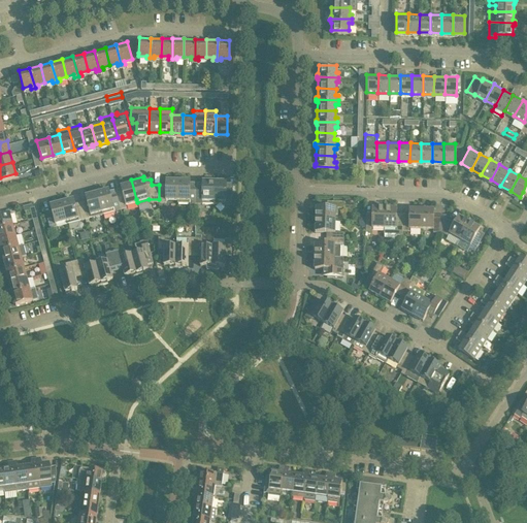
[(165,185),(159,185),(159,199),(165,199),(165,197),(176,197),(177,177),(165,176),(165,185)]
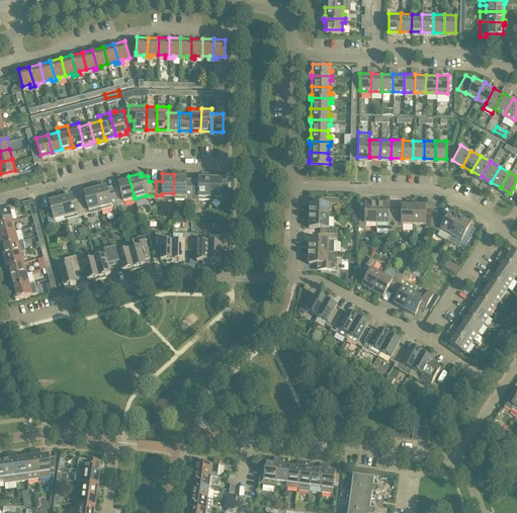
[(173,193),(173,195),(191,196),(191,176),(185,176),(185,174),(174,174),(173,193)]
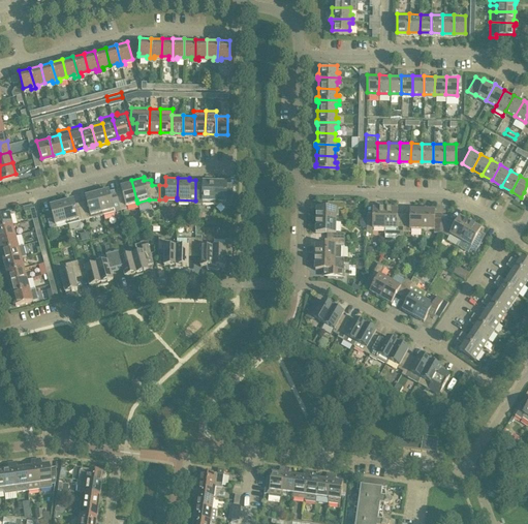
[(195,180),(195,201),(214,201),(214,198),(214,179),(202,178),(202,180),(195,180)]
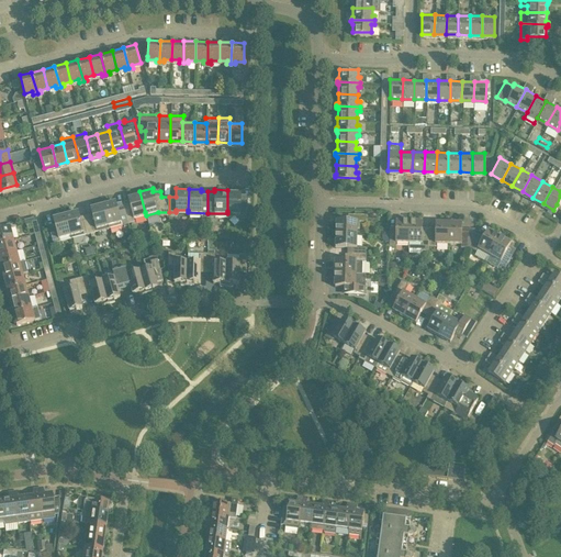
[(227,190),(227,211),(239,211),(239,214),(246,214),(247,192),(240,192),(240,190),(227,190)]
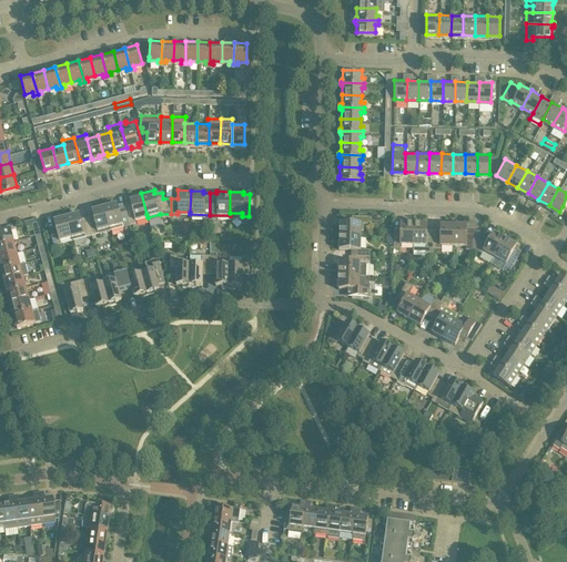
[(131,205),(125,206),(129,222),(135,220),(134,217),(147,214),(141,193),(129,196),(131,205)]
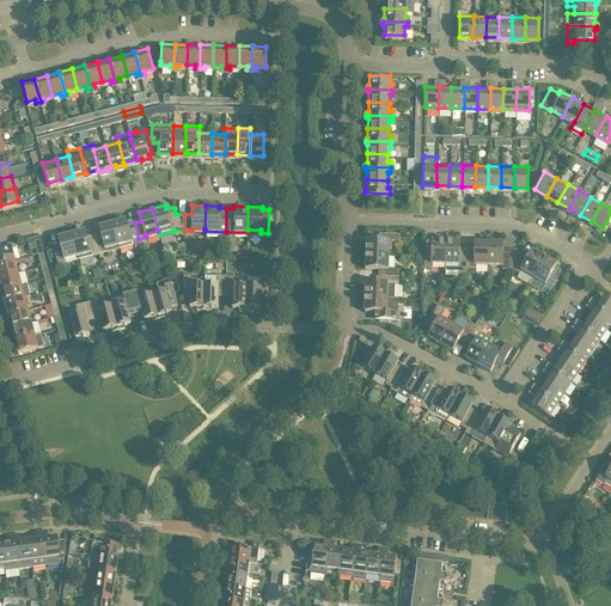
[(124,215),(111,219),(118,244),(139,239),(135,222),(134,224),(133,216),(126,219),(124,215)]
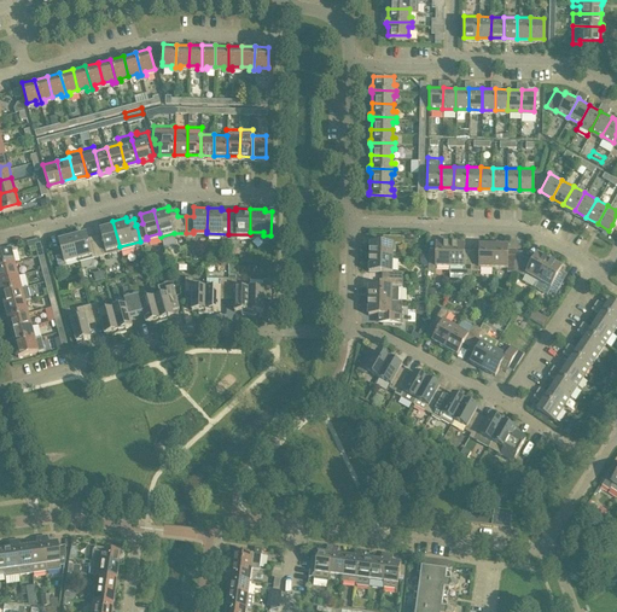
[(102,234),(94,237),(99,252),(120,246),(112,221),(99,225),(102,234)]
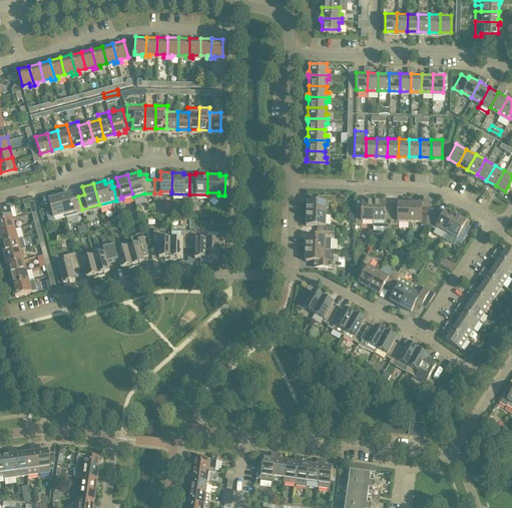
[(70,190),(59,193),(64,211),(63,211),(64,214),(82,209),(78,196),(72,197),(70,190)]
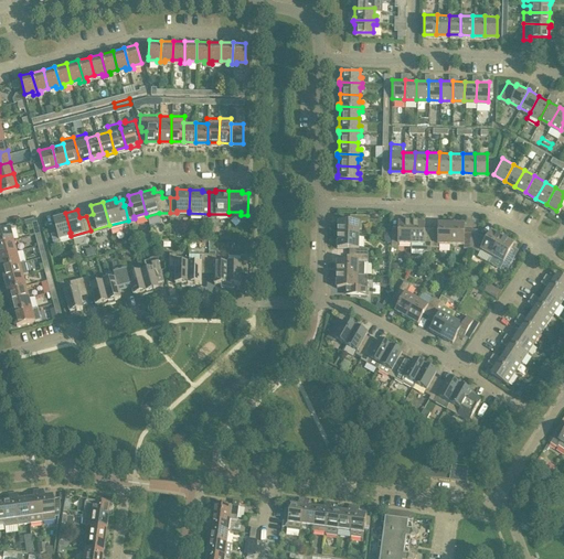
[(337,218),(337,230),(358,232),(358,218),(368,219),(368,212),(352,212),(352,218),(337,218)]
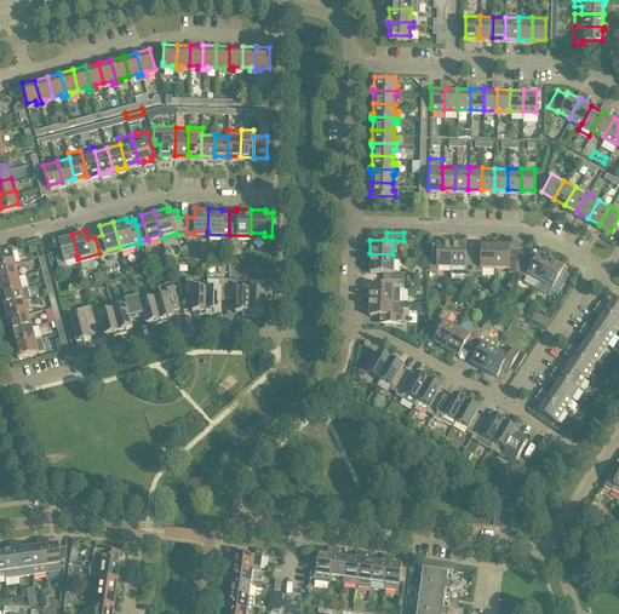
[(78,256),(72,234),(58,237),(61,246),(53,248),(57,264),(66,262),(64,259),(76,256),(78,256)]
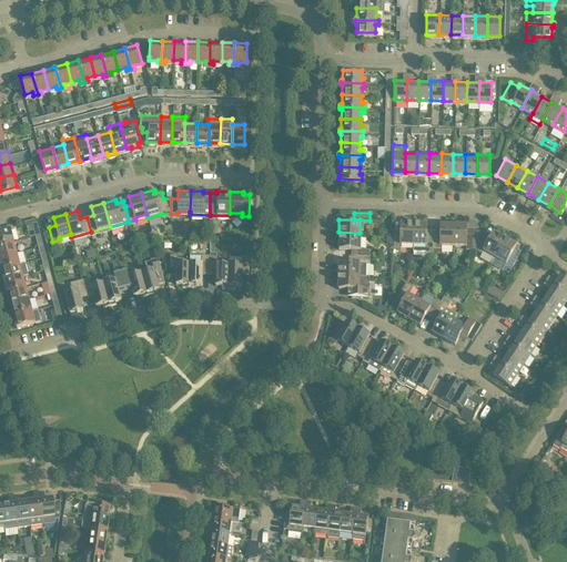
[(413,242),(413,221),(400,220),(400,228),(393,228),(392,244),(400,244),(400,241),(413,242)]
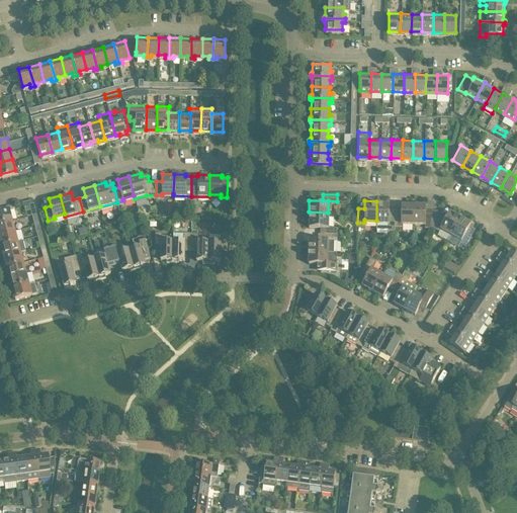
[(376,201),(376,221),(376,227),(388,227),(388,228),(395,228),(395,224),(394,224),(395,209),(389,209),(389,201),(376,201)]
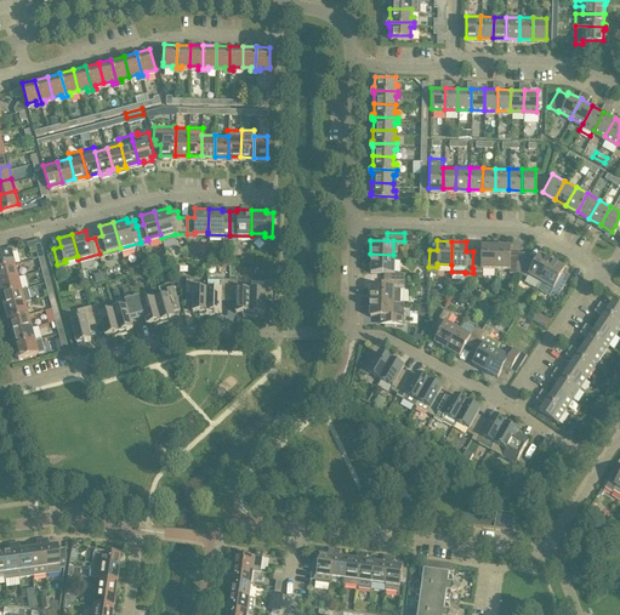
[(481,251),(473,251),(472,268),(473,268),(481,268),(481,265),(495,266),(495,243),(481,241),(481,251)]
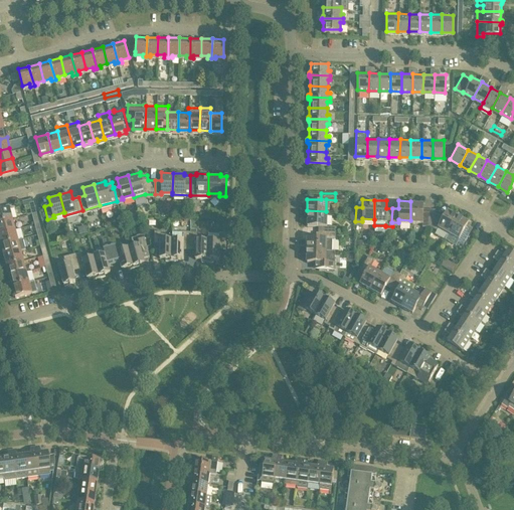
[(422,201),(410,201),(410,220),(421,220),(421,223),(430,223),(434,209),(433,209),(422,209),(422,201)]
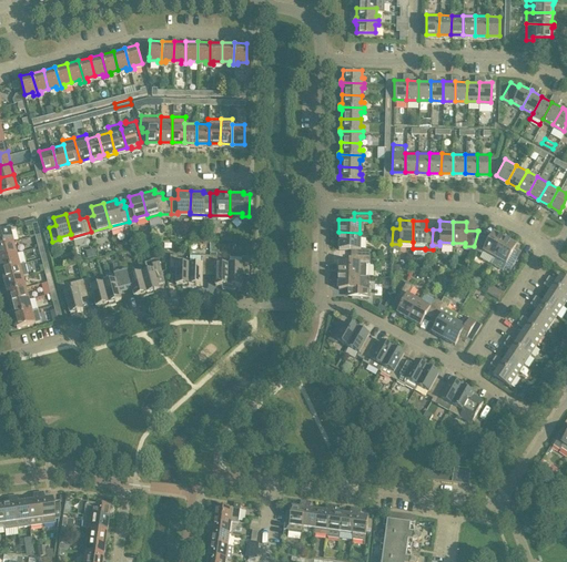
[(0,241),(12,237),(9,225),(0,227),(0,241)]
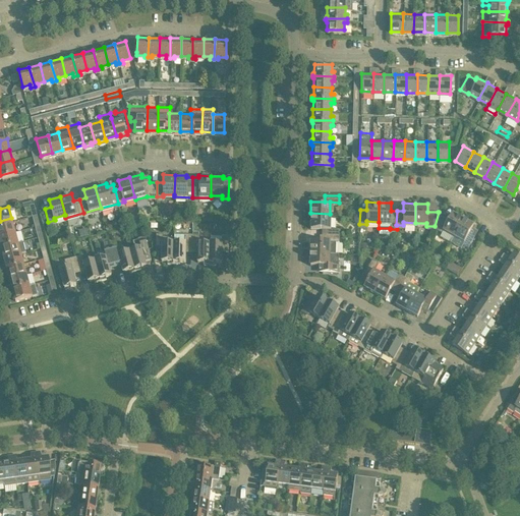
[(448,217),(439,212),(435,226),(441,230),(443,227),(453,233),(462,216),(452,210),(448,217)]
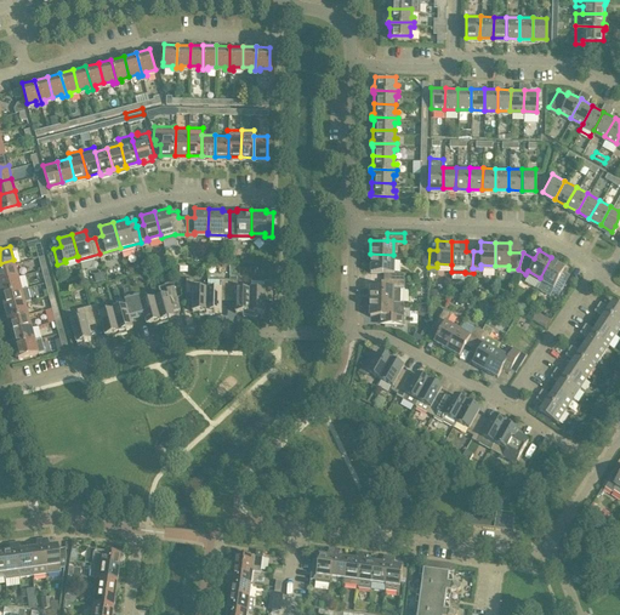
[(393,255),(370,254),(370,269),(387,269),(386,277),(403,277),(404,269),(393,269),(393,255)]
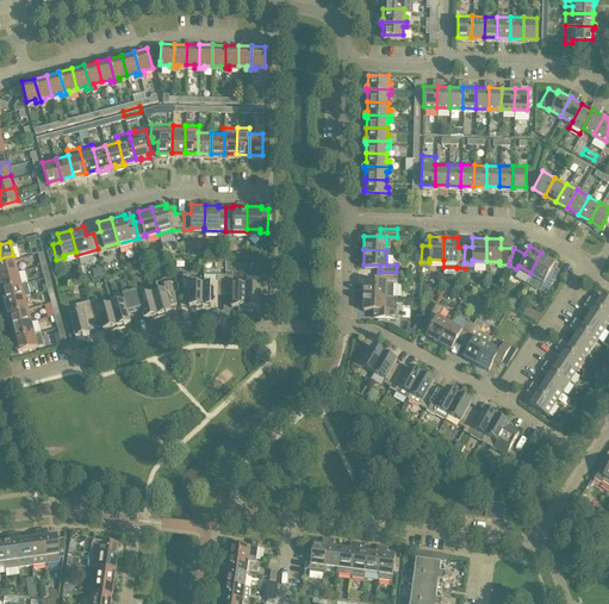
[(530,273),(527,279),(539,286),(540,282),(547,286),(555,272),(557,268),(551,265),(553,260),(541,253),(530,273)]
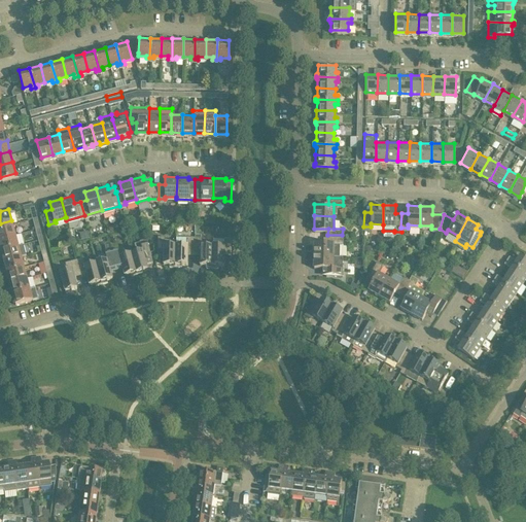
[(0,235),(14,232),(11,220),(0,223),(0,235)]
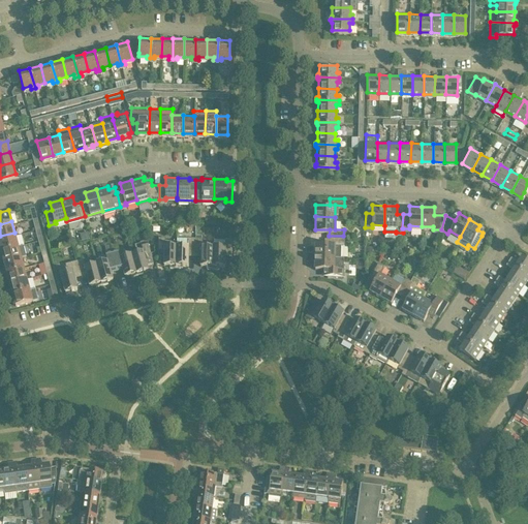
[(18,243),(14,233),(0,236),(0,248),(18,243)]
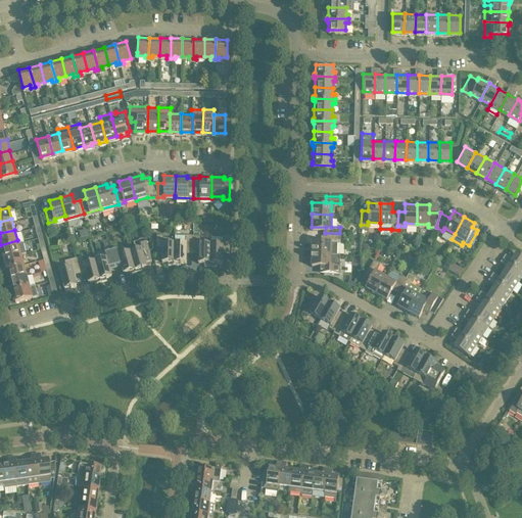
[(174,262),(174,240),(162,239),(162,232),(155,232),(155,244),(161,244),(161,260),(168,260),(167,262),(174,262)]
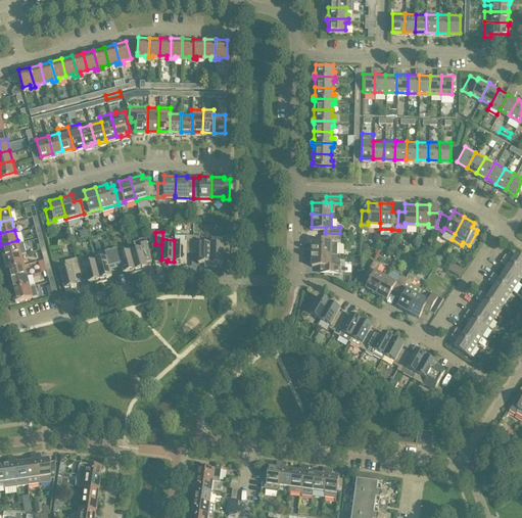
[(174,240),(174,262),(180,262),(180,260),(185,260),(186,248),(192,248),(192,245),(192,232),(181,232),(175,232),(174,240)]
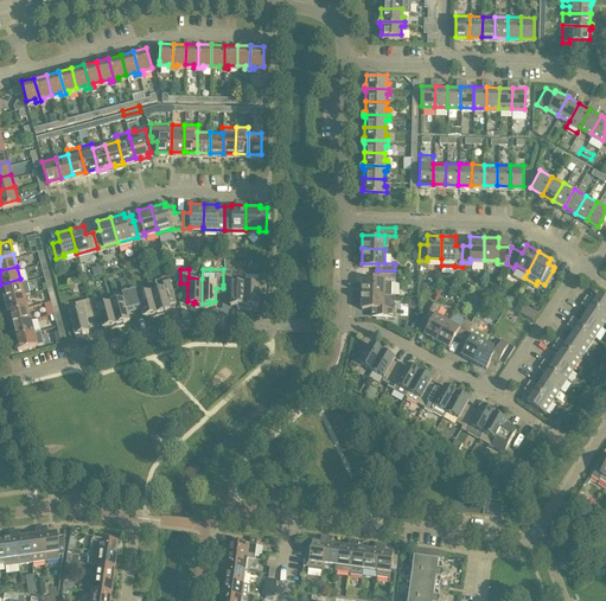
[(223,285),(223,288),(230,289),(229,301),(236,302),(236,305),(243,305),(244,279),(243,279),(230,279),(231,270),(223,269),(223,285)]
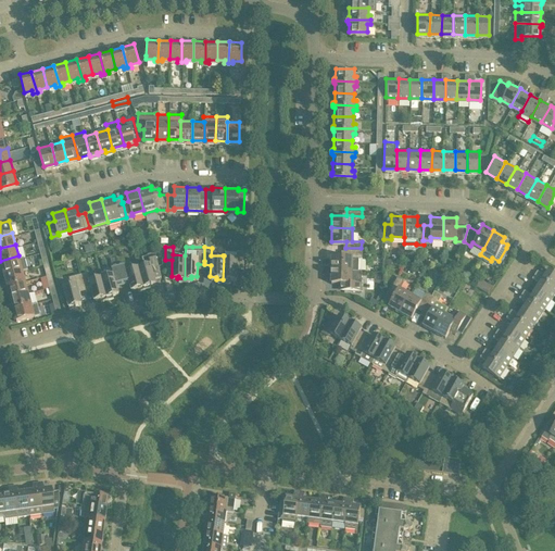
[(224,255),(223,279),(229,279),(229,277),(236,277),(236,262),(242,262),(242,248),(236,248),(236,252),(223,252),(223,255),(224,255)]
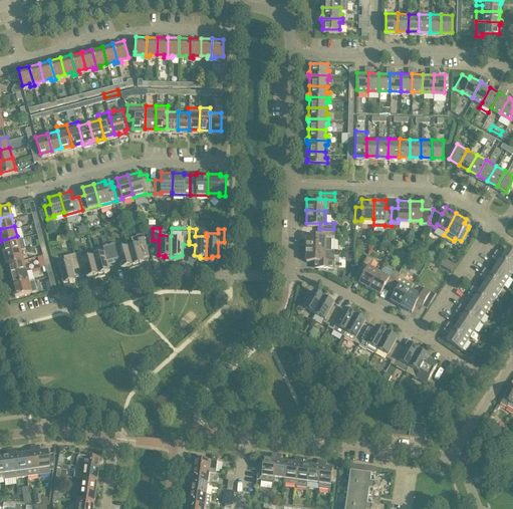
[(305,235),(305,246),(329,247),(329,236),(333,236),(333,229),(319,229),(319,235),(305,235)]
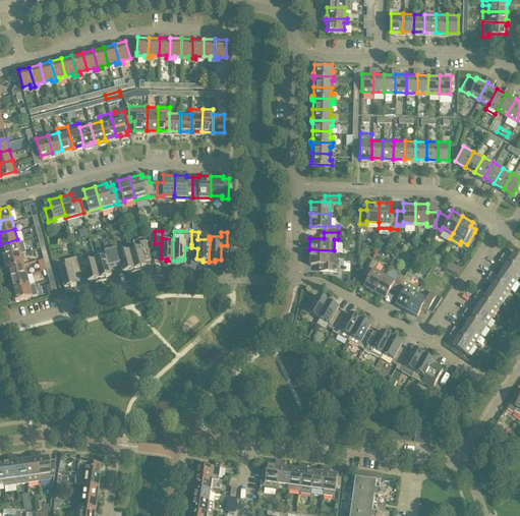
[(132,238),(133,242),(128,243),(134,268),(140,267),(139,265),(146,263),(143,258),(150,256),(145,235),(132,238)]
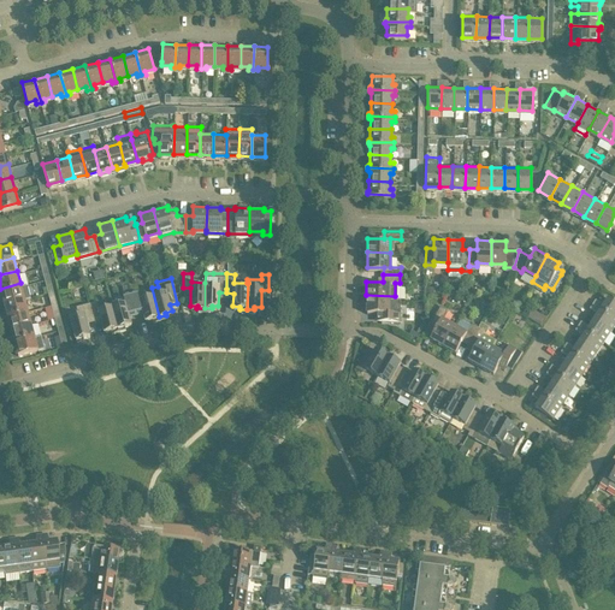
[(0,289),(4,301),(24,296),(30,294),(27,282),(21,283),(0,289)]
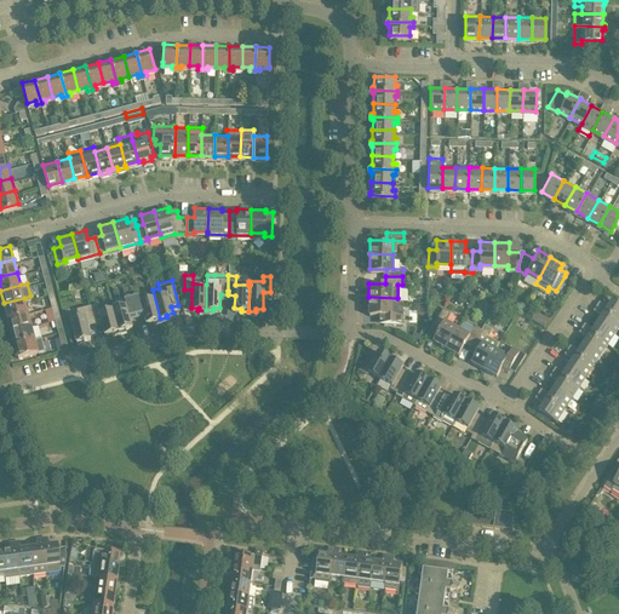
[(138,288),(130,291),(136,315),(144,313),(145,320),(153,319),(153,321),(160,319),(153,290),(139,293),(138,288)]
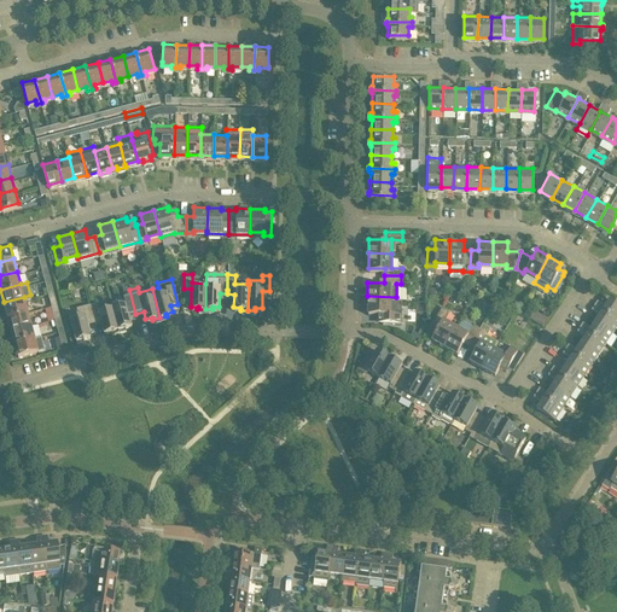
[(111,304),(118,330),(126,327),(124,325),(131,322),(129,315),(135,314),(129,290),(124,291),(122,292),(123,296),(110,301),(111,304)]
